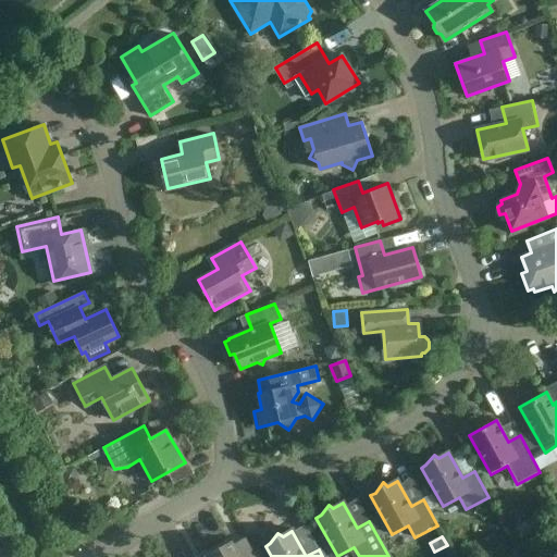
[(235,551),(230,541),(203,556),(255,556),(247,543),(235,551)]
